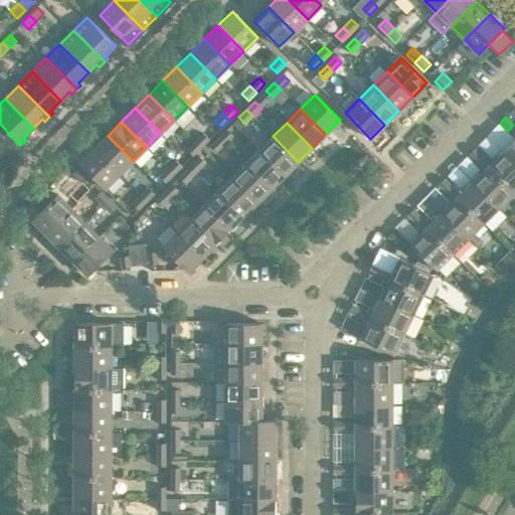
[(218,137),(224,144),(233,135),(226,129),(218,137)]
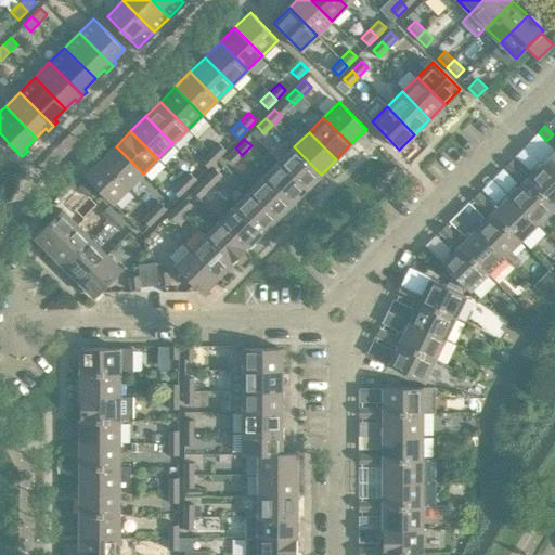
[(209,152),(217,159),(227,150),(219,143),(209,152)]
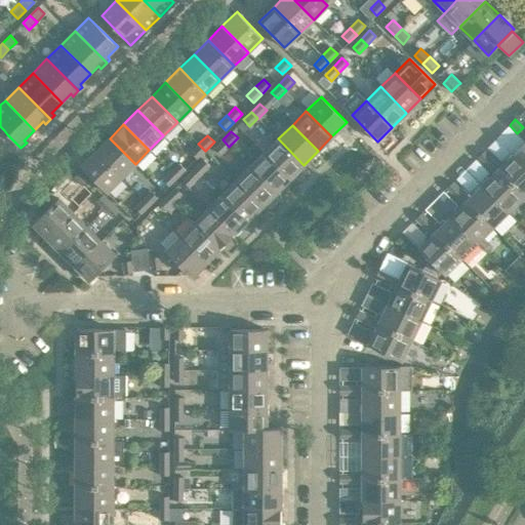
[(95,152),(121,178),(135,164),(110,138),(95,152)]
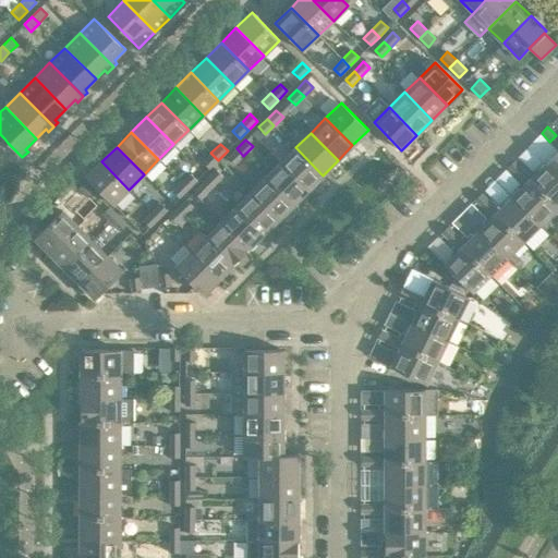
[(280,162),(307,190),(323,176),(295,147),(280,162)]
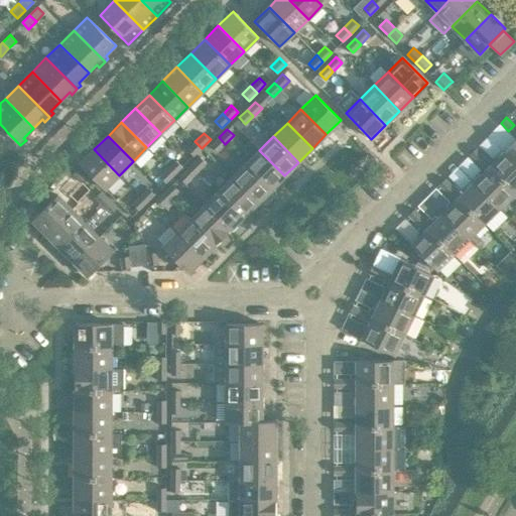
[(211,145),(218,152),(226,144),(225,144),(219,137),(211,145)]
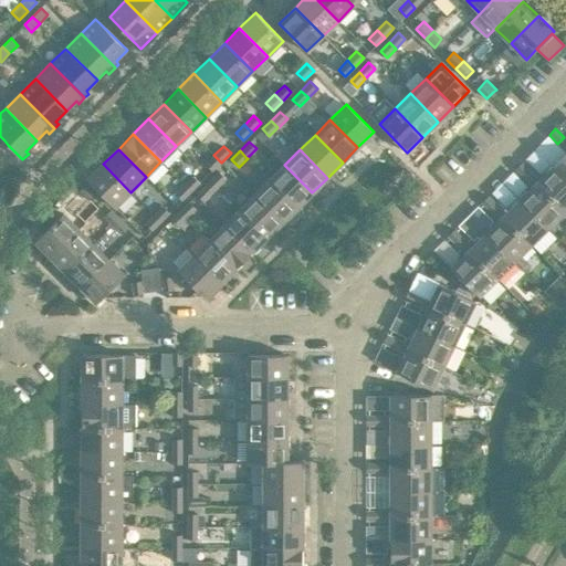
[(565,153),(553,166),(565,178),(565,153)]
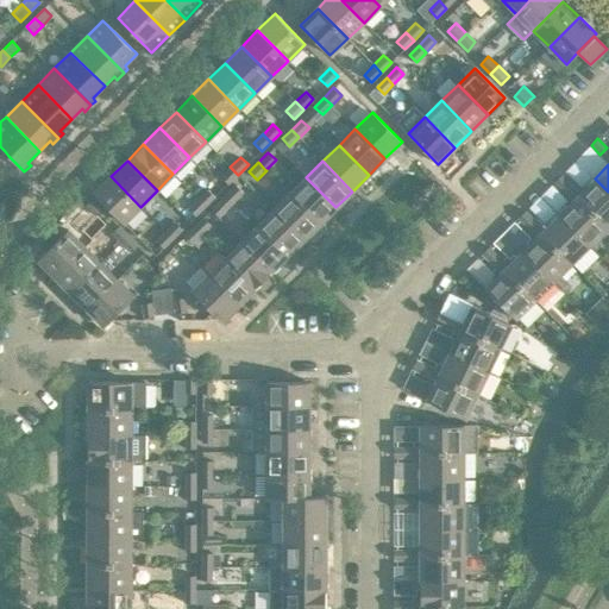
[(228,184),(238,175),(230,167),(220,176),(228,184)]
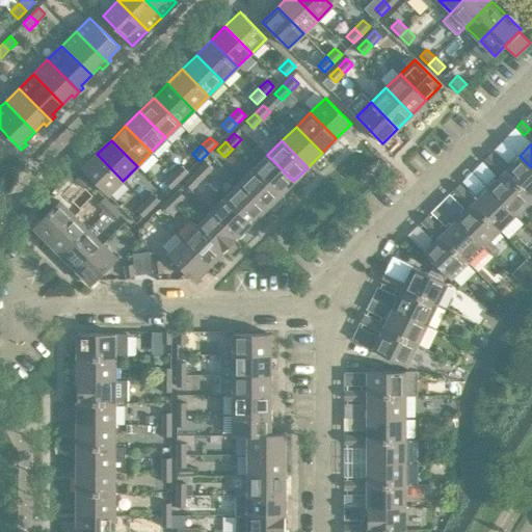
[(493,165),(498,160),(490,153),(484,158),(493,166),(493,165)]
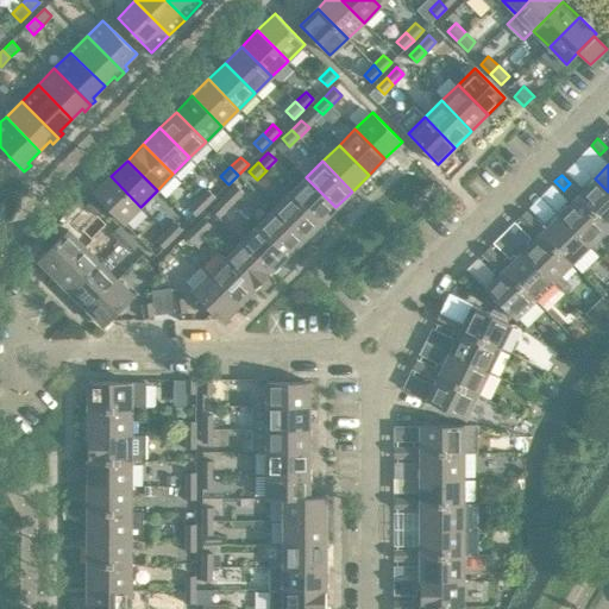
[(140,207),(111,176),(94,193),(124,223),(140,207)]
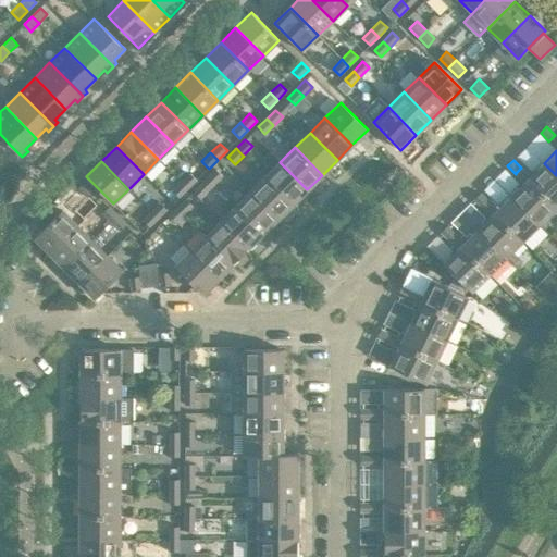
[(264,177),(292,205),(307,189),(280,162),(264,177)]
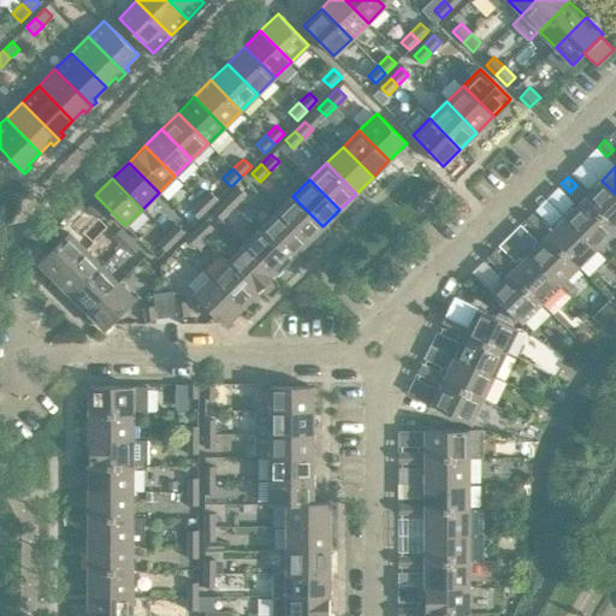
[(615,227),(615,194),(602,181),(587,196),(576,185),(570,191),(580,202),(584,199),(615,229),(615,227)]
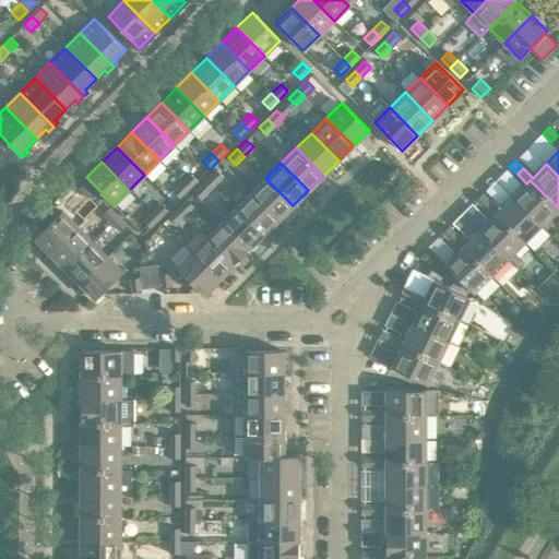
[(216,169),(207,178),(214,186),(224,176),(216,169)]
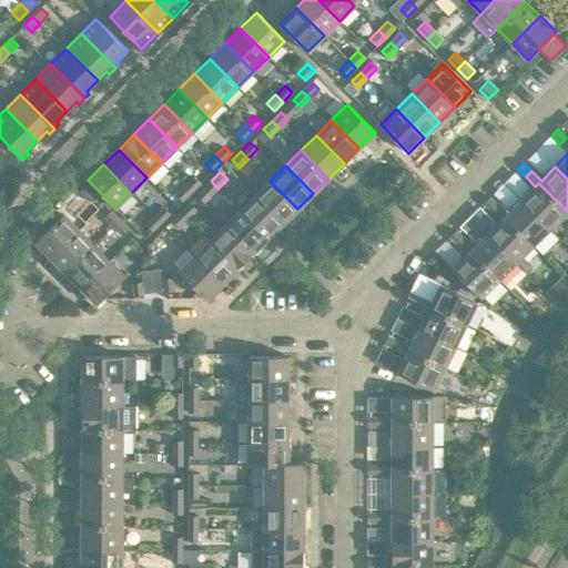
[(194,176),(184,185),(192,193),(201,184),(194,176)]
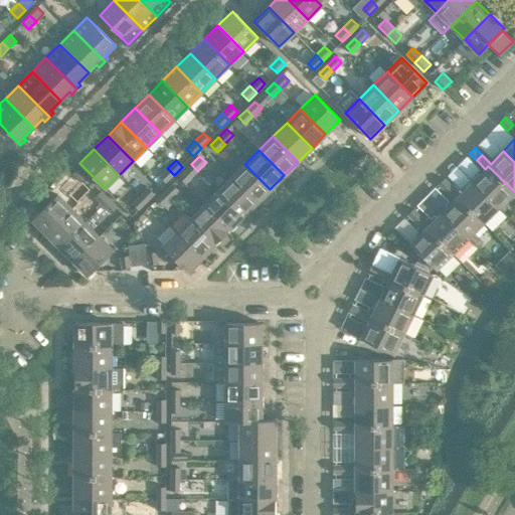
[(183,172),(190,179),(198,171),(197,171),(191,164),(183,172)]
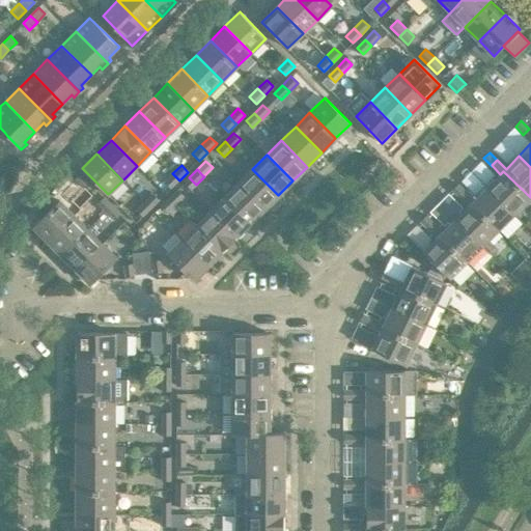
[(239,183),(264,210),(278,195),(252,169),(239,183)]
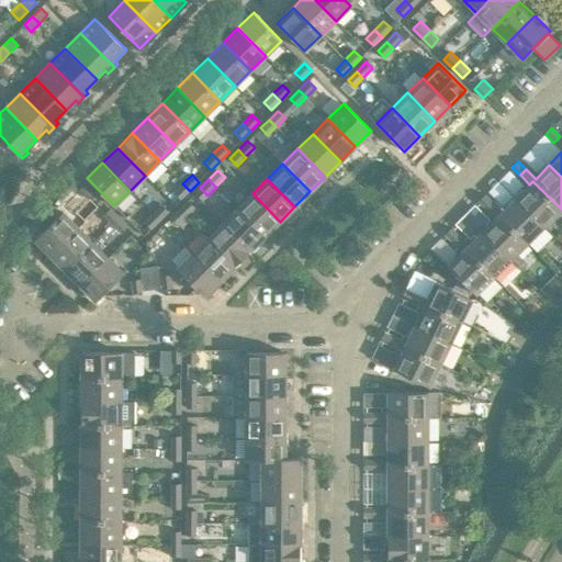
[(516,198),(543,226),(561,209),(532,181),(529,184),(516,198)]
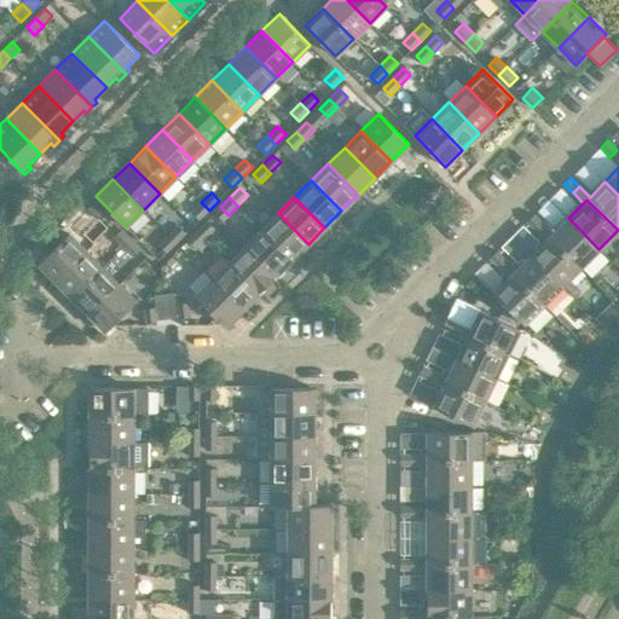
[(96,219),(103,212),(93,202),(86,209),(96,219)]
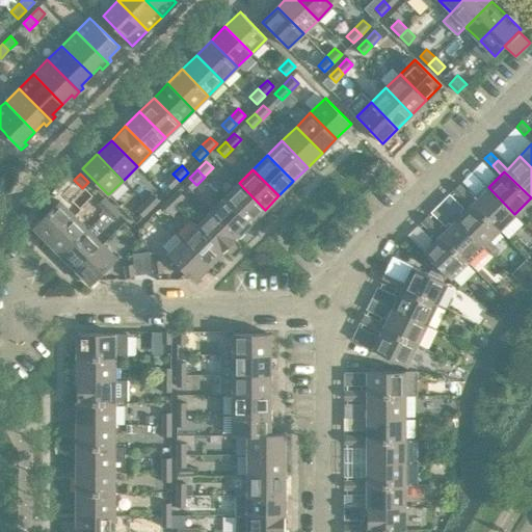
[(164,182),(171,188),(180,181),(173,174),(164,182)]
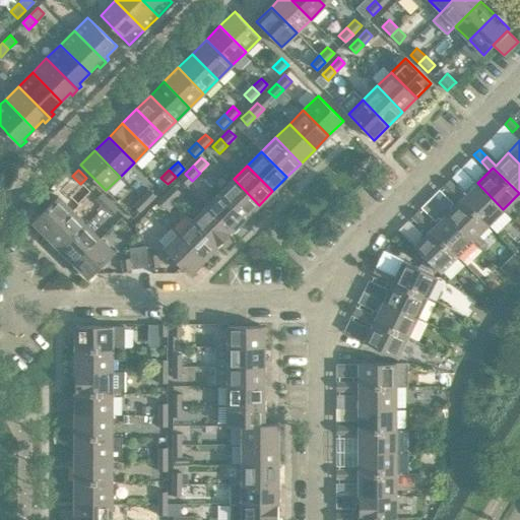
[(219,193),(245,218),(259,205),(234,179),(219,193)]
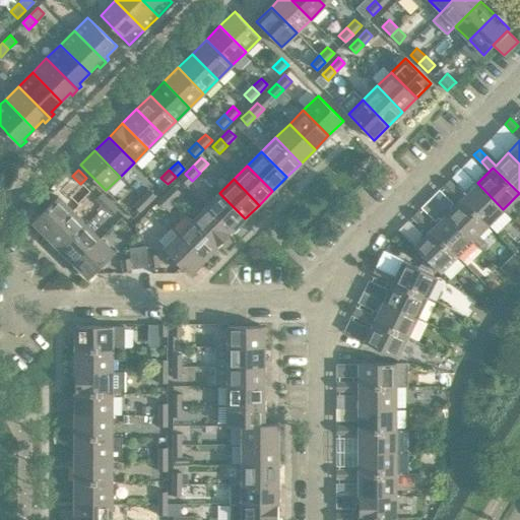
[(448,180),(442,186),(450,193),(455,189),(448,180)]
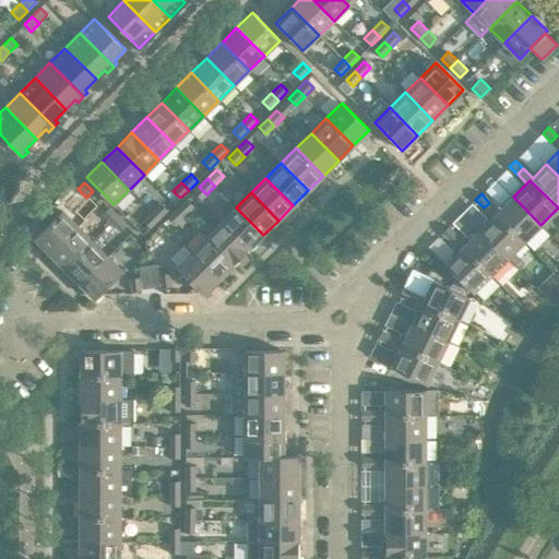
[(523,242),(540,225),(513,197),(499,211),(490,202),(489,203),(484,207),(492,217),(496,214),(523,242)]
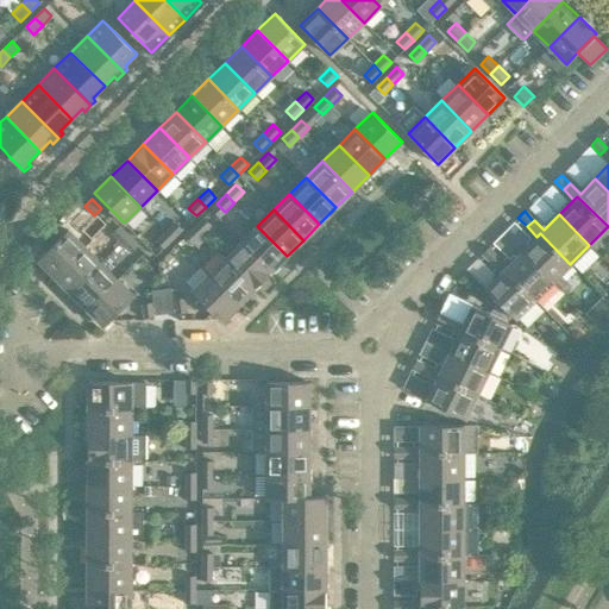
[(203,217),(193,227),(201,234),(212,225),(203,217)]
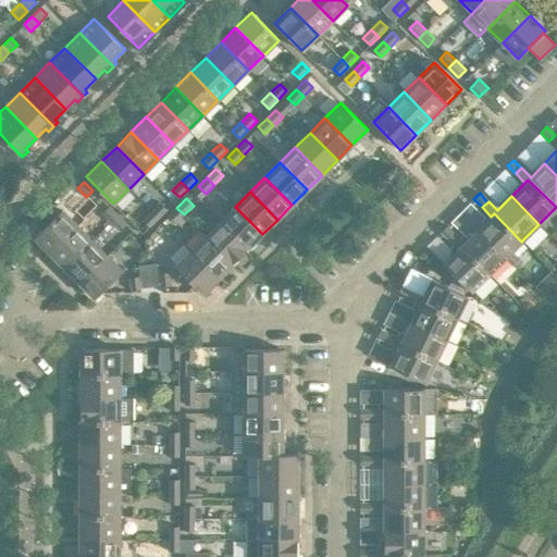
[(151,211),(151,212),(158,219),(168,209),(161,202),(151,211)]
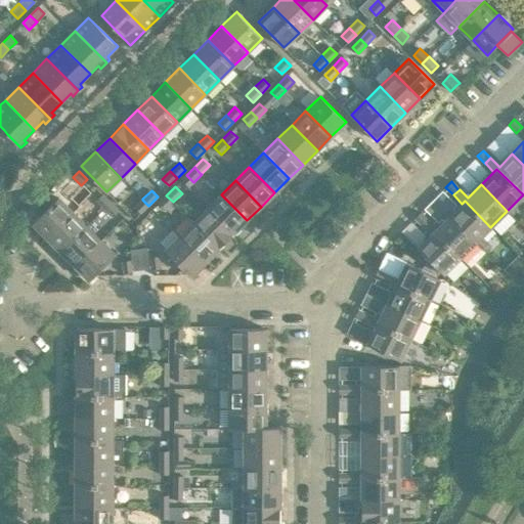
[(104,209),(111,204),(101,194),(96,201),(104,209)]
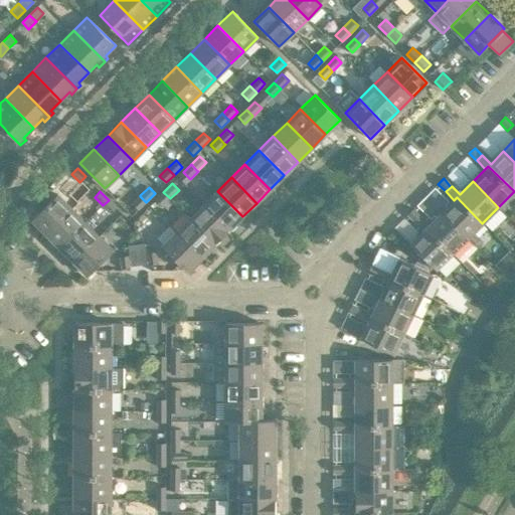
[(203,205),(228,230),(242,216),(217,191),(203,205)]
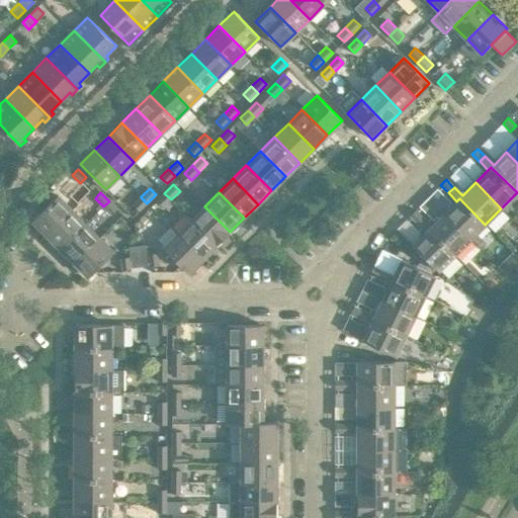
[(163,207),(171,199),(164,193),(156,200),(163,207)]
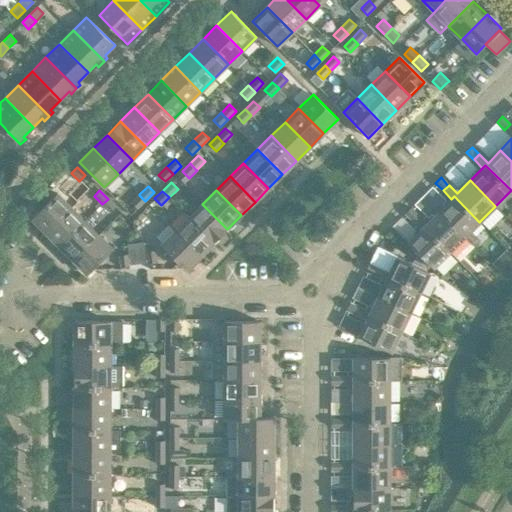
[(46,233),(71,207),(57,193),(32,218),(46,233)]
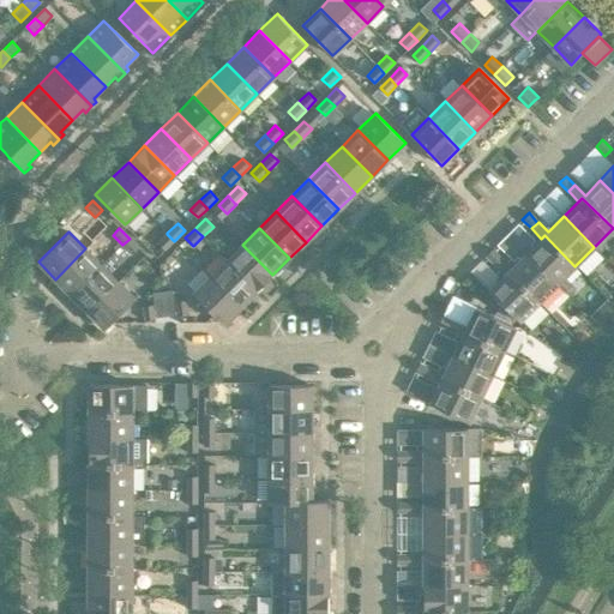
[(175,241),(174,241),(167,234),(157,242),(166,251),(175,241)]
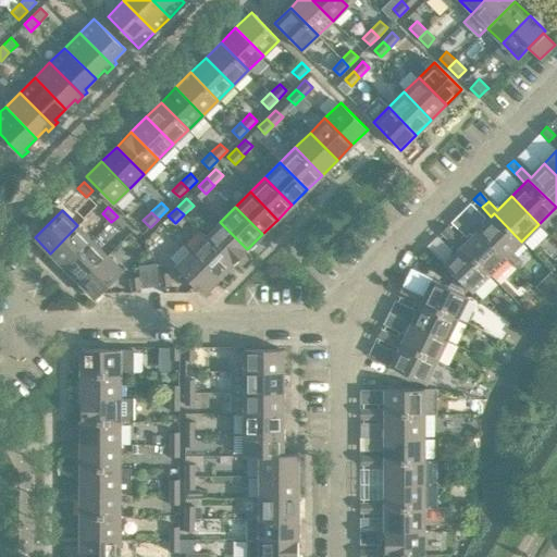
[(478,230),(505,258),(521,242),(494,213),(491,217),(478,230)]
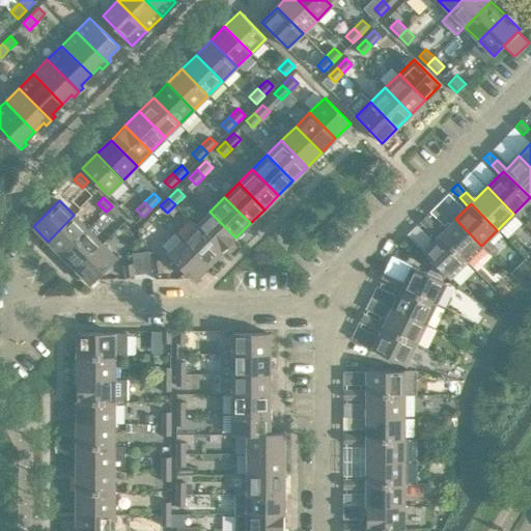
[(112,206),(106,212),(114,220),(120,214),(112,206)]
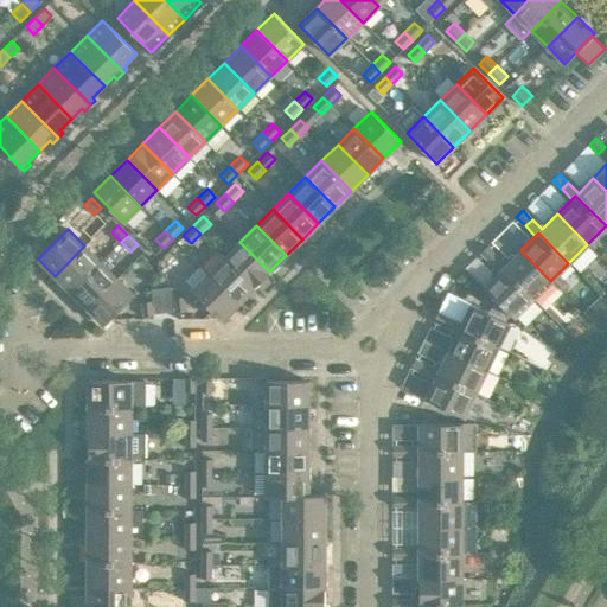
[(223,257),(253,288),(269,272),(240,242),(223,257)]
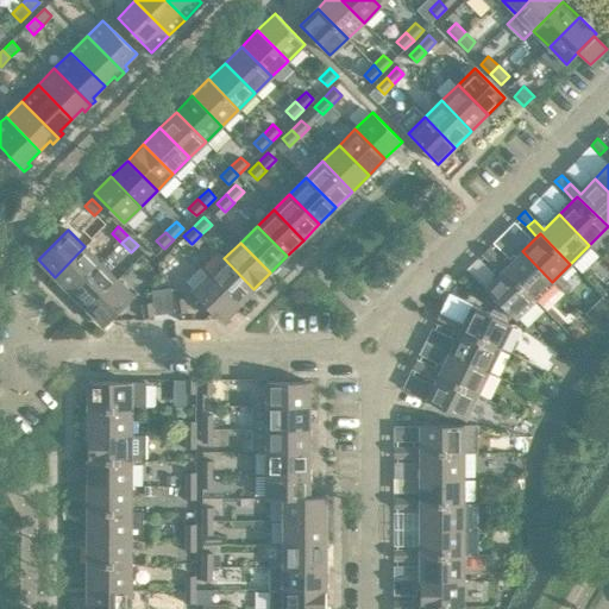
[(71,294),(101,264),(85,246),(55,277),(71,294)]
